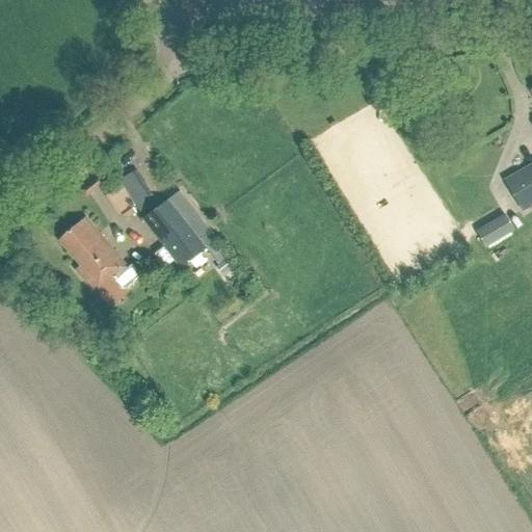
[(531,166),(506,182),(503,184),(522,215),(531,209),(531,166)]
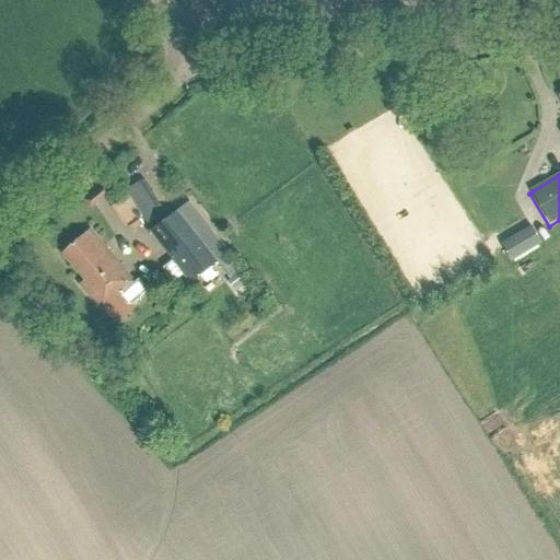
[(165,213),(143,179),(126,191),(148,225),(165,213)]
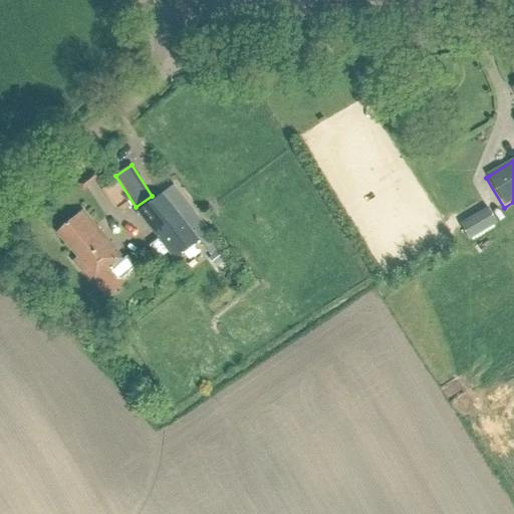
[(209,233),(193,212),(172,186),(138,212),(159,239),(149,246),(159,259),(169,252),(175,260),(209,233)]
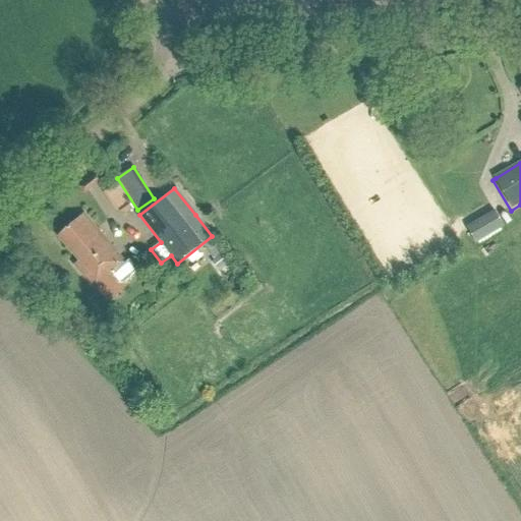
[(127,200),(117,208),(122,216),(132,209),(127,200)]
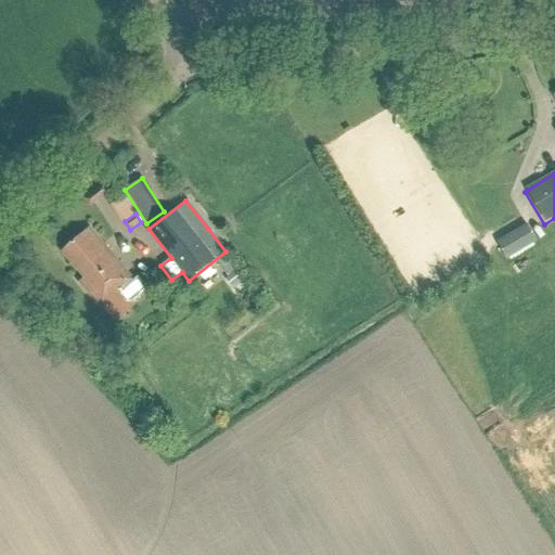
[(536,242),(526,224),(497,242),(506,259),(536,242)]
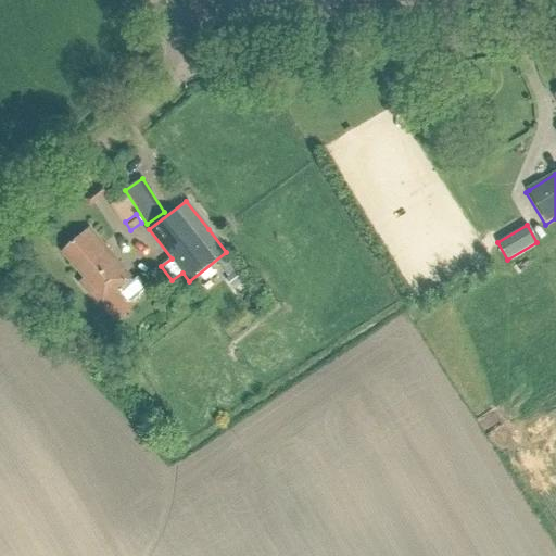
[(90,228),(62,252),(84,278),(78,282),(101,308),(104,306),(116,320),(137,303),(135,301),(143,293),(144,286),(138,277),(135,280),(90,228)]
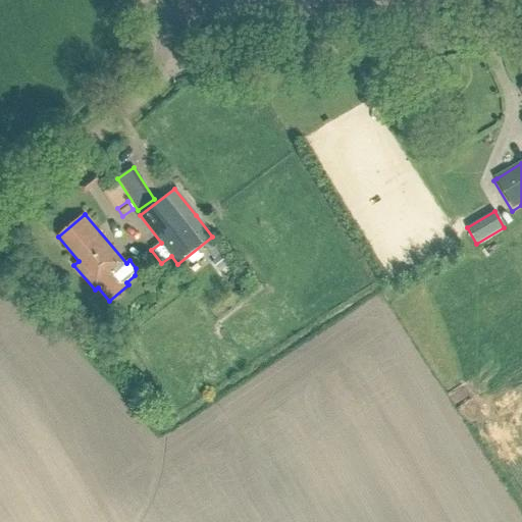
[(218,270),(227,263),(220,255),(211,262),(218,270)]
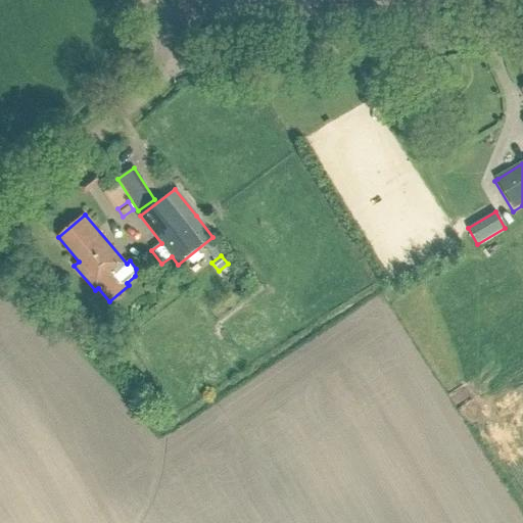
[(121,348),(110,354),(121,369),(129,363),(125,358),(127,355),(121,348)]
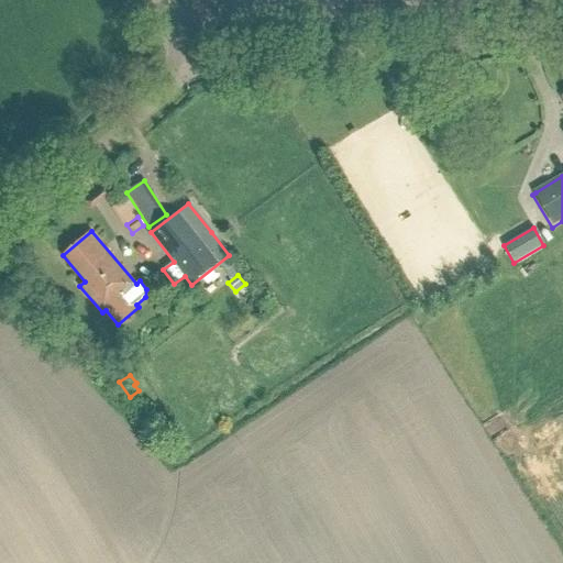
[(516,405),(504,415),(512,427),(526,417),(516,405)]
